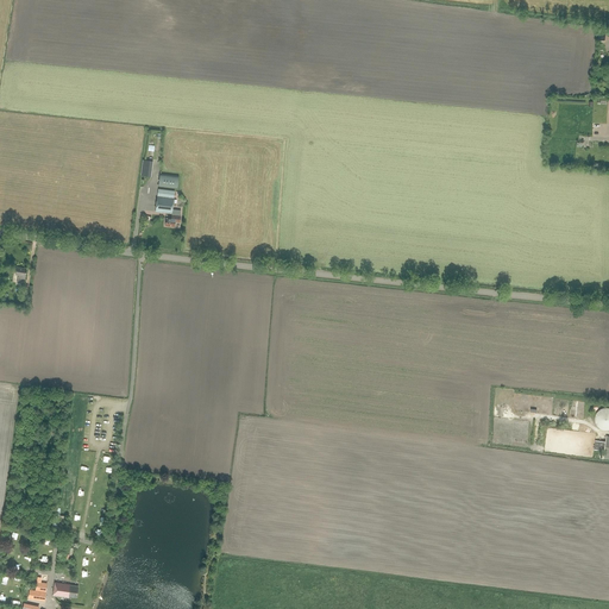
[(140,176),(151,177),(154,162),(143,159),(140,176)]
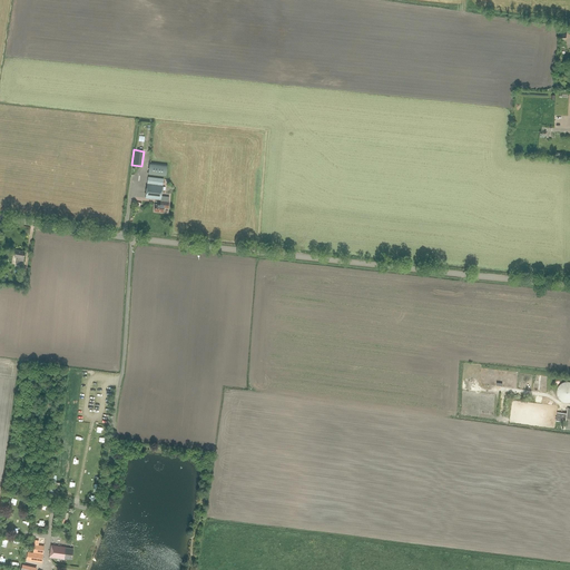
[(150,163),(148,174),(166,176),(167,165),(150,163)]
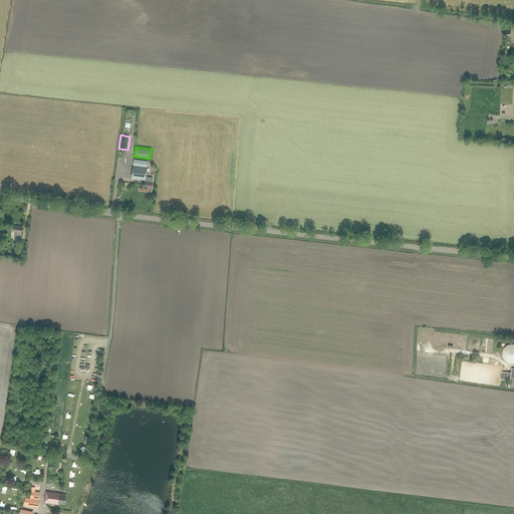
[(153,178),(146,177),(147,161),(133,160),(131,179),(145,181),(145,185),(141,185),(140,191),(148,192),(148,187),(152,188),(153,182),(152,182),(153,178)]
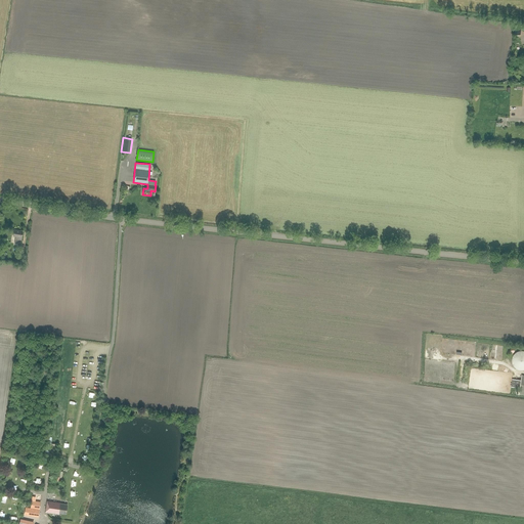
[(14,244),(17,244),(18,239),(22,241),(24,231),(14,229),(13,236),(15,236),(14,244)]
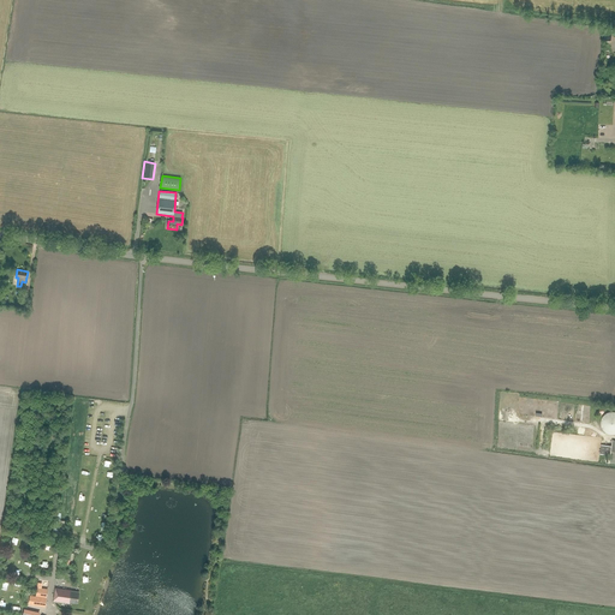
[(601,423),(601,424),(601,425),(602,427),(602,428),(602,429),(603,430),(603,431),(604,431),(605,433),(607,434),(608,434),(609,435),(610,435),(611,435),(613,435),(614,435),(614,434),(614,412),(613,412),(611,412),(610,412),(609,412),(608,413),(607,413),(605,415),(604,416),(603,417),(602,418),(602,419),(602,421),(601,421),(601,422),(601,423)]
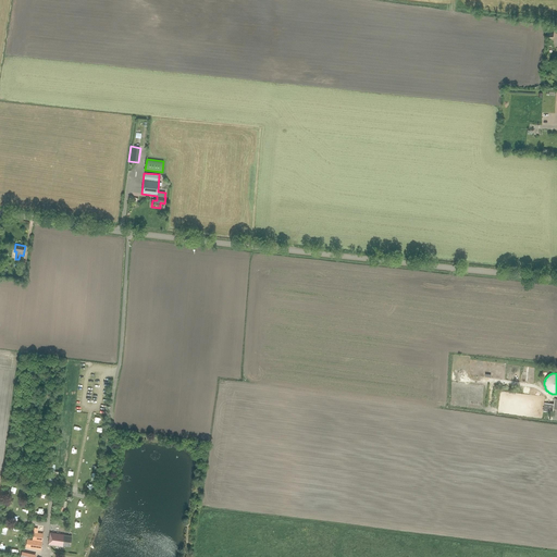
[(49,545),(63,547),(63,545),(71,546),(72,536),(64,535),(64,534),(50,532),(49,545)]
